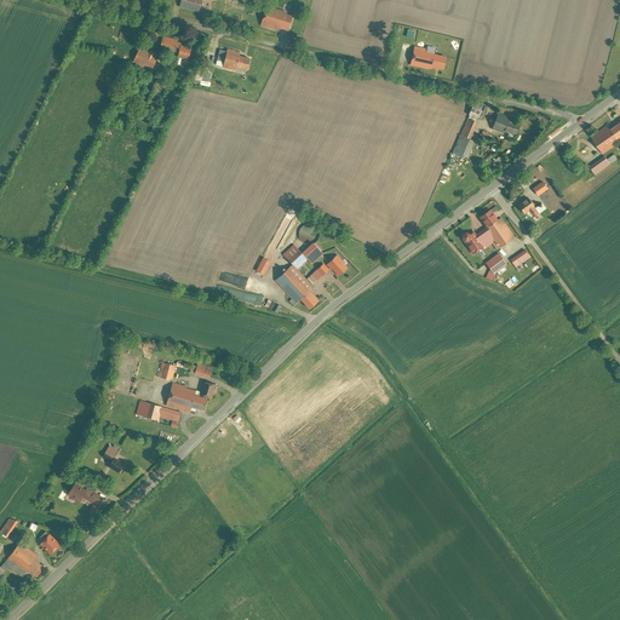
[(201,0),(181,0),(179,9),(199,13),(201,0)]
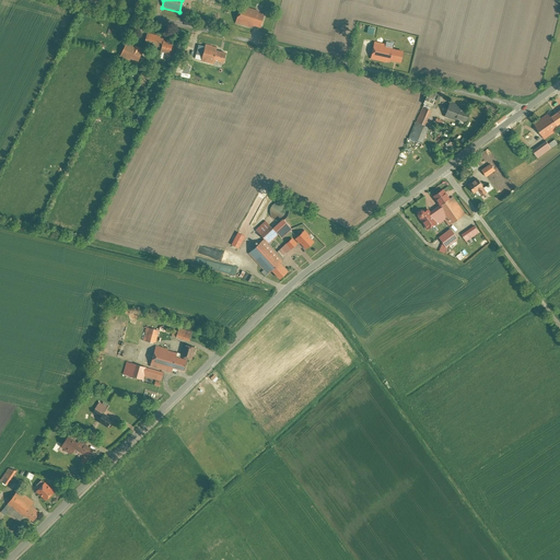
[(240,8),(236,22),(259,28),(264,14),(240,8)]
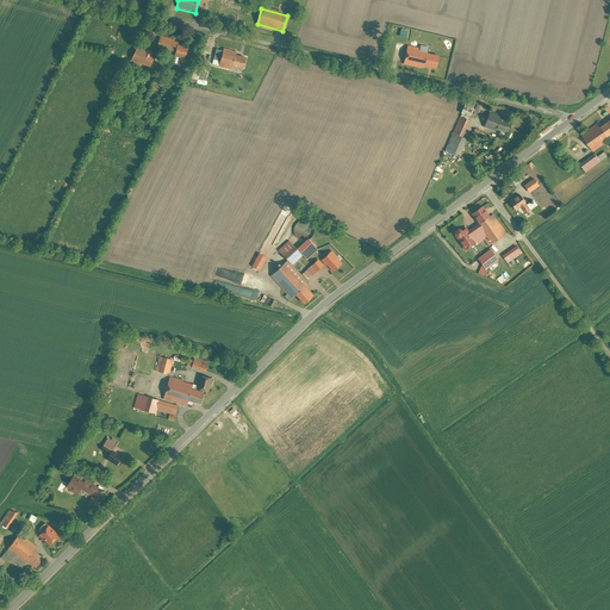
[(178,42),(161,37),(157,49),(174,54),(178,45),(178,42)]
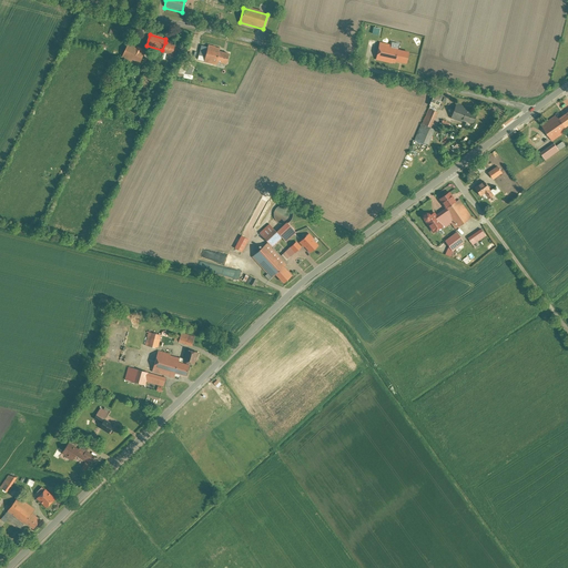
[(173,44),(165,42),(162,50),(171,52),(173,44)]
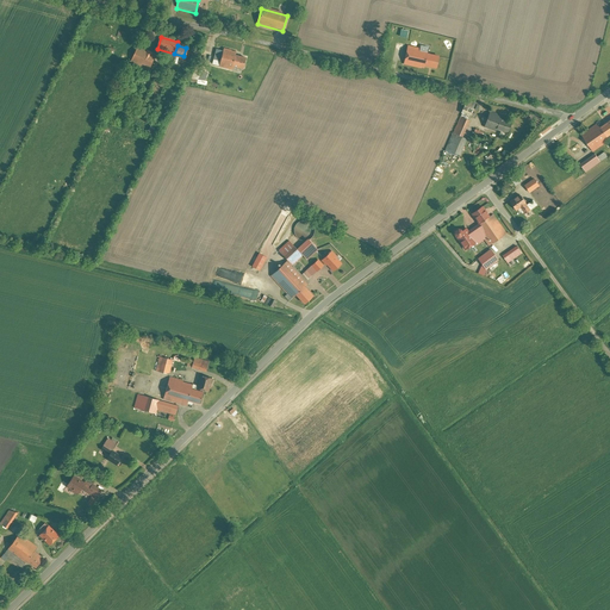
[(155,53),(138,47),(134,62),(149,68),(155,53)]
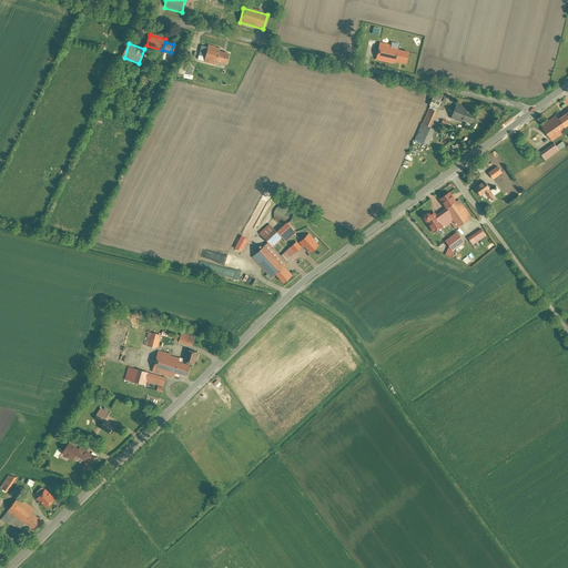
[(378,43),(375,61),(395,64),(395,61),(406,62),(408,51),(396,49),(397,47),(378,43)]
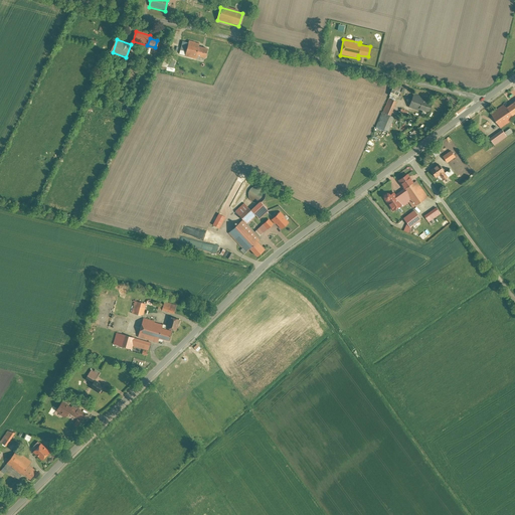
[(199,43),(189,40),(186,55),(196,58),(197,55),(198,47),(199,43)]
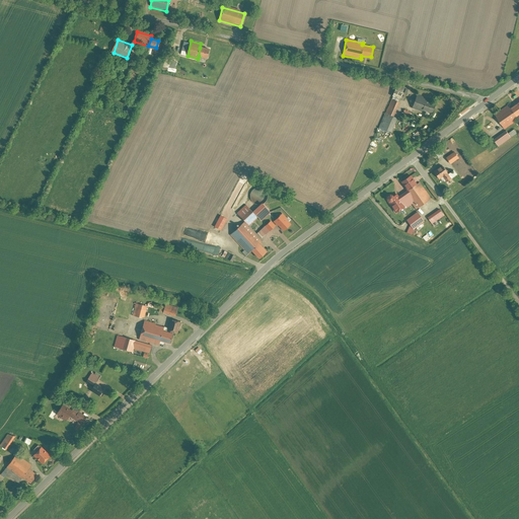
[(208,49),(200,48),(199,56),(207,57),(208,49)]
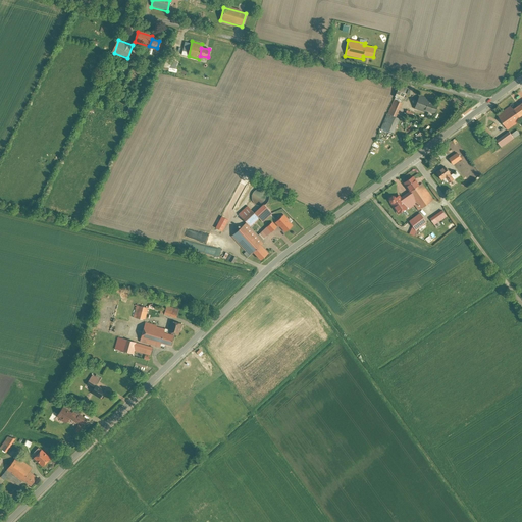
[(399,85),(395,96),(403,99),(407,88),(399,85)]
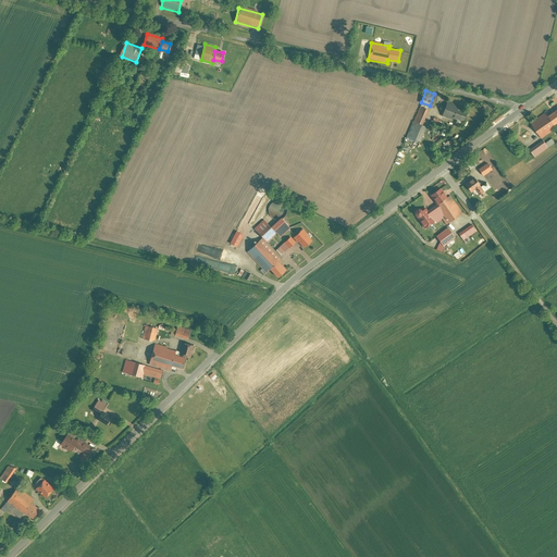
[(446,102),(442,114),(454,119),(456,114),(465,118),(467,110),(446,102)]
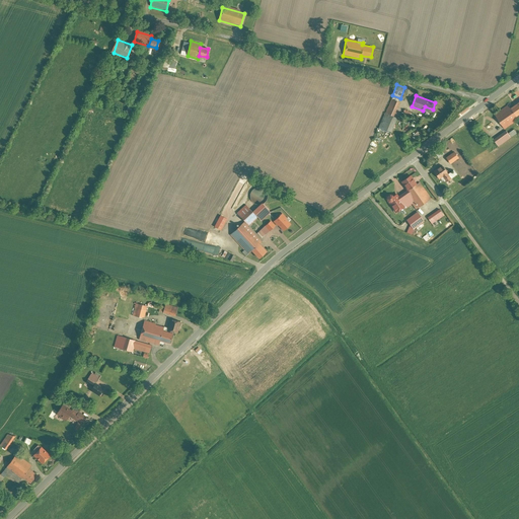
[(394,117),(399,102),(391,99),(379,130),(387,133),(388,131),(391,133),(397,118),(394,117)]
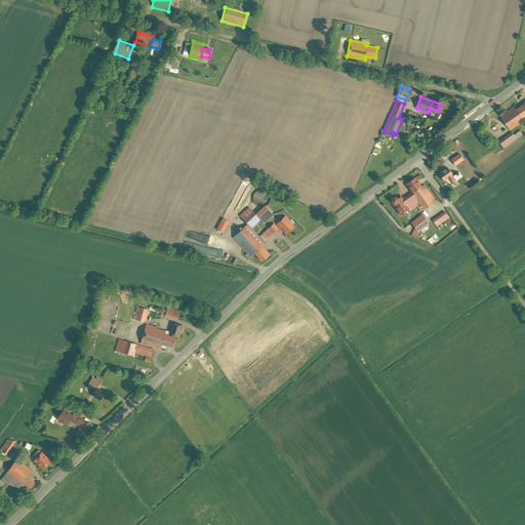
[(517,104),(502,115),(512,127),(524,117),(524,103),(519,107),(517,104)]
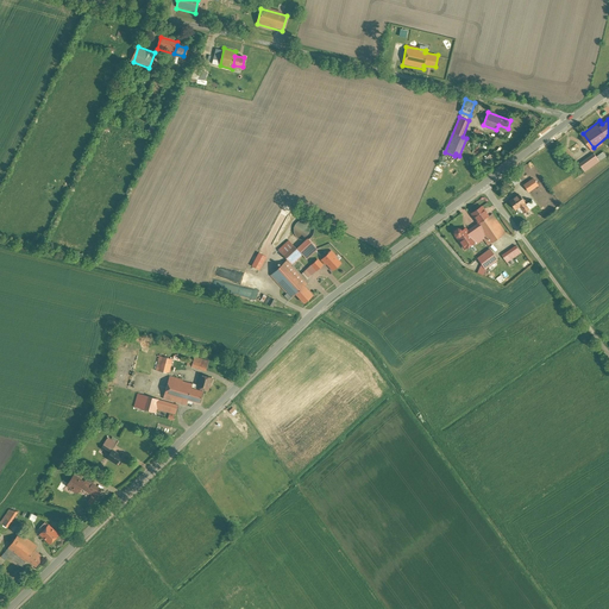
[(154,135),(157,126),(151,124),(148,132),(154,135)]
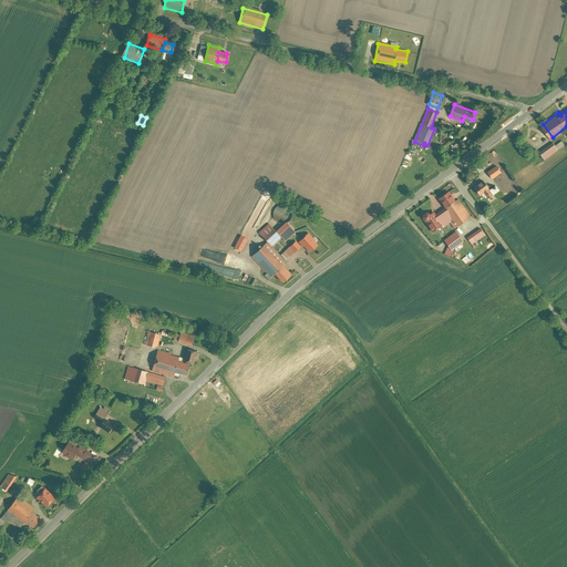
[(555,142),(542,151),(546,158),(559,148),(555,142)]
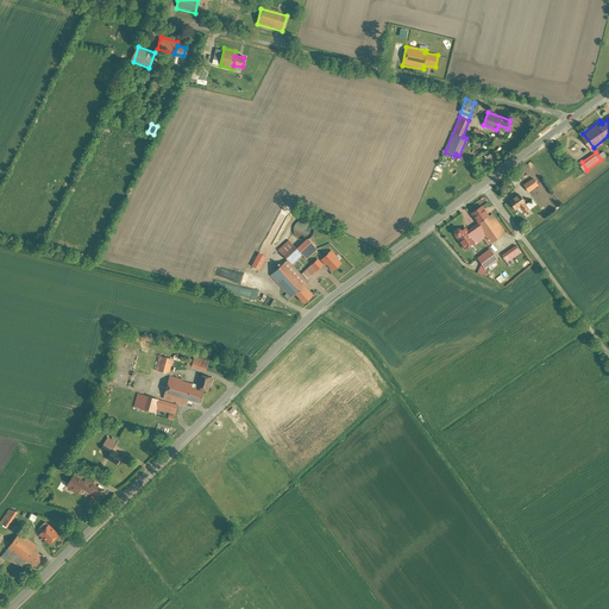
[(510,181),(515,186),(521,181),(516,175),(510,181)]
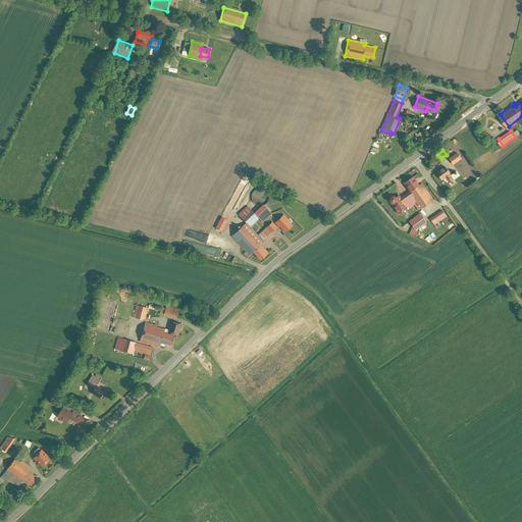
[(453,165),(462,159),(457,152),(448,158),(453,165)]
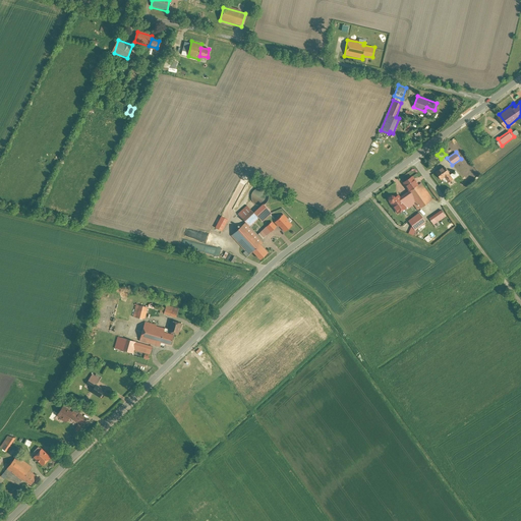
[(443,165),(433,172),(440,179),(444,176),(449,183),(454,179),(451,175),(443,165)]
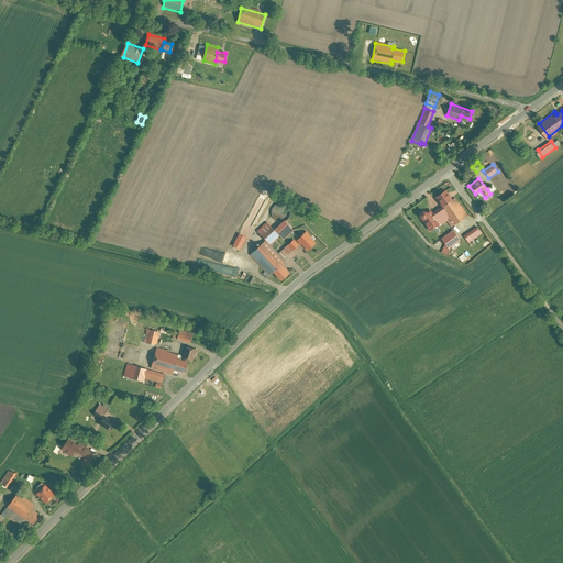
[(420,218),(429,231),(439,224),(440,225),(446,220),(452,228),(467,217),(454,198),(452,200),(445,190),(435,197),(442,206),(432,212),(431,210),(427,213),(426,211),(423,211),(420,213),(420,216),(421,218),(420,218)]
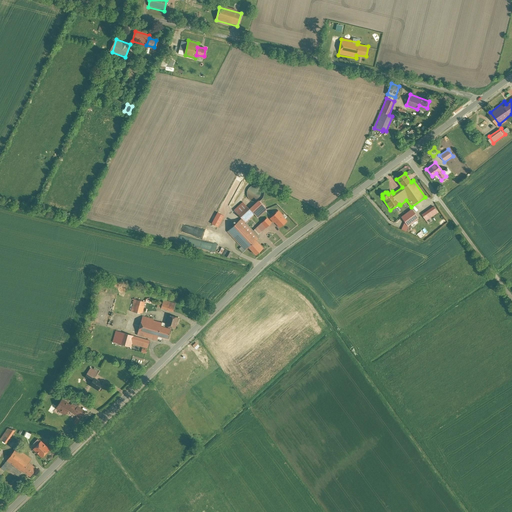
[(249,185),(248,197),(260,199),(261,191),(256,190),(256,186),(249,185)]
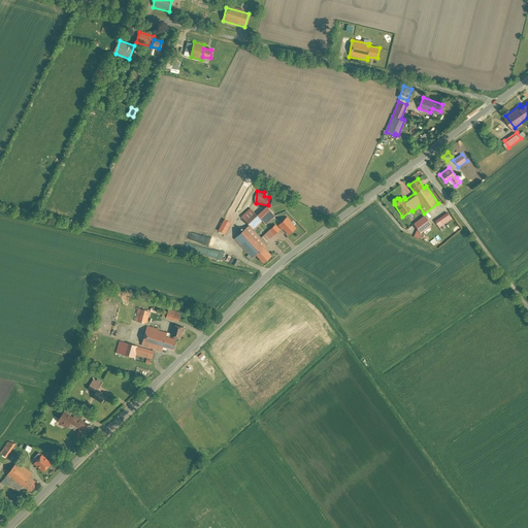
[(261,220),(251,209),(242,218),(253,228),(261,220)]
